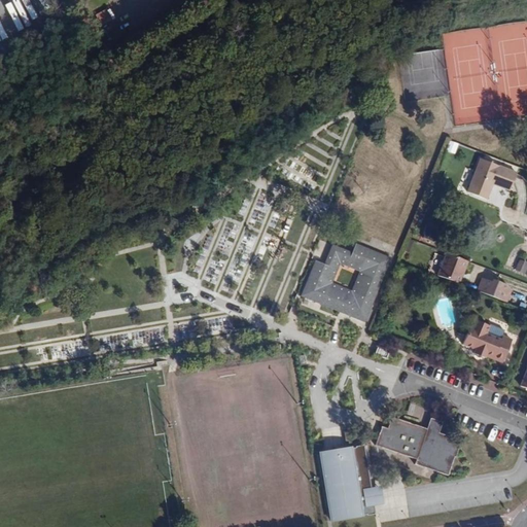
[(449,141),(446,151),(454,153),(457,143),(449,141)]
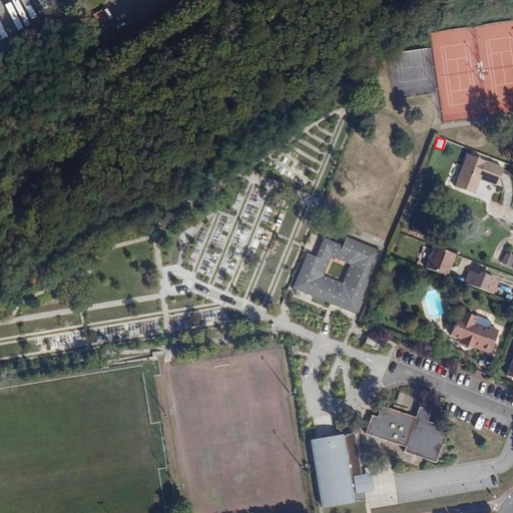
[(473,194),(479,179),(479,178),(484,180),(485,181),(495,185),(502,168),(467,155),(454,187),(473,194)]
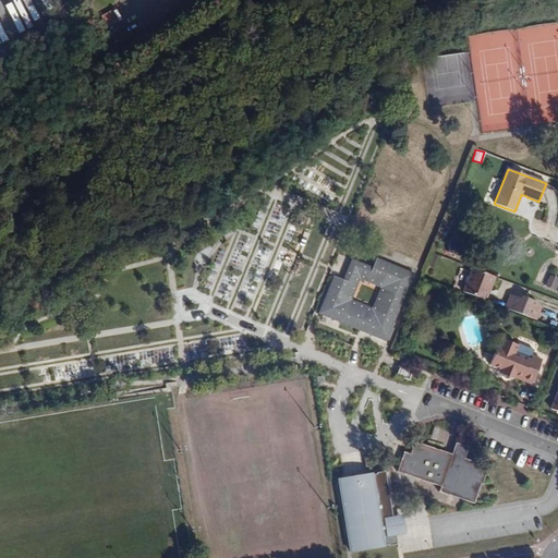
[(452,235),(447,252),(458,255),(463,240),(452,235)]
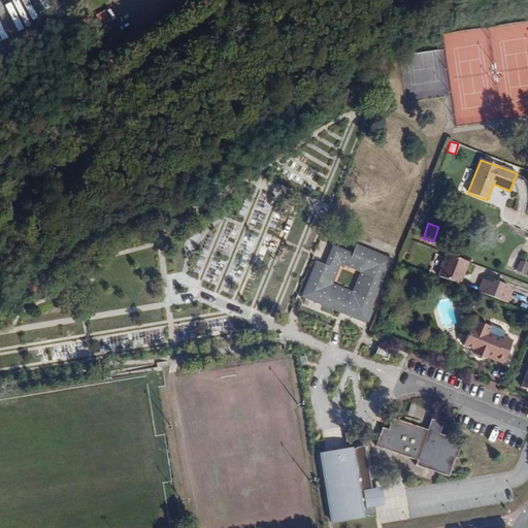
[(356,244),(352,255),(332,246),(324,266),(316,263),(302,297),(340,314),(343,307),(351,310),(349,317),(366,324),(392,259),(356,244)]
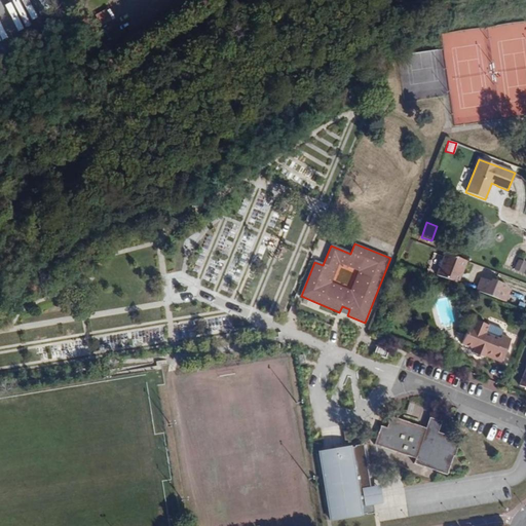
[(457,284),(465,261),(445,253),(437,275),(457,284)]
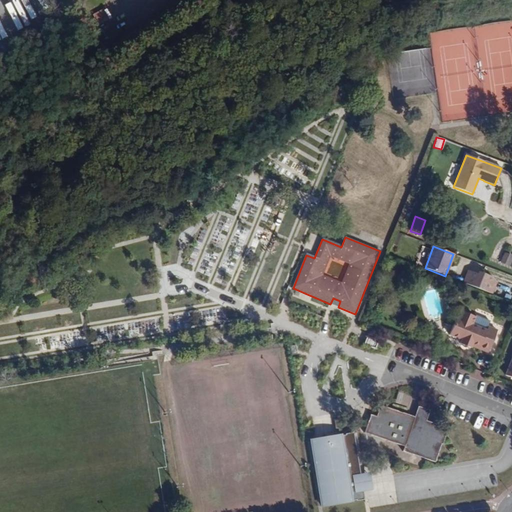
[(502,263),(509,266),(511,257),(511,256),(506,255),(502,263)]
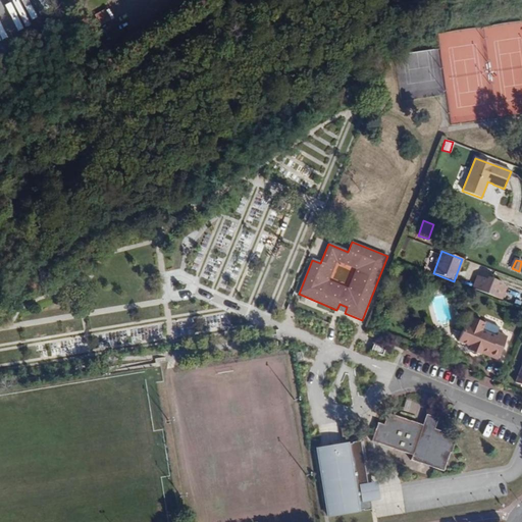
[(502,282),(492,279),(487,279),(477,276),(473,289),(502,300),(507,286),(502,282)]
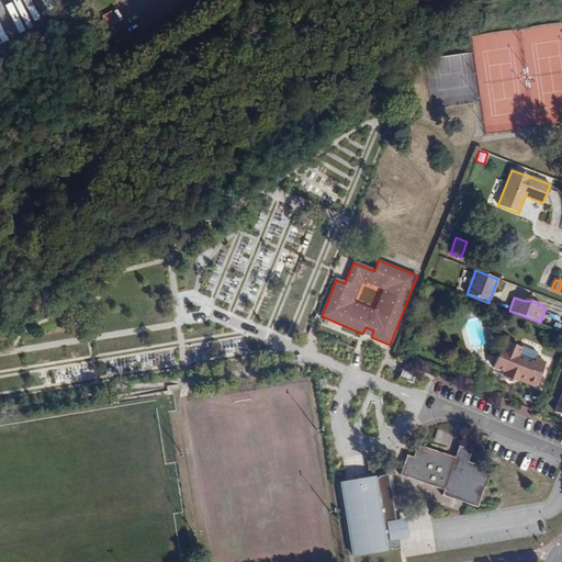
[(362,334),(371,337),(373,330),(366,327),(362,334)]
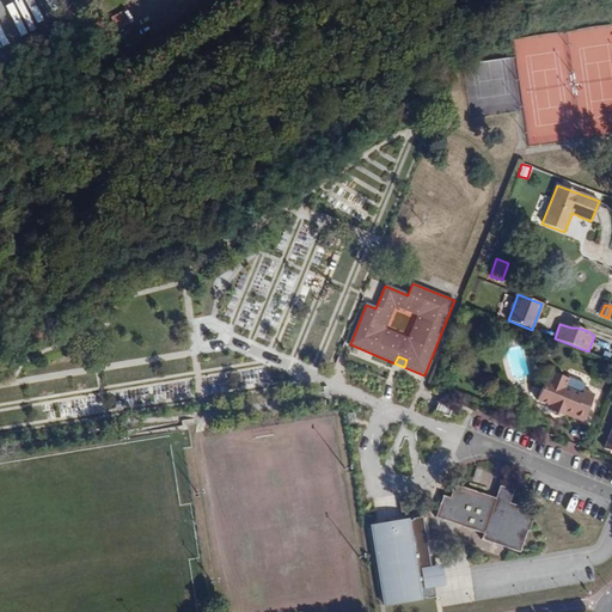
[(567,377),(550,371),(546,380),(543,379),(536,399),(550,405),(548,409),(562,415),(563,411),(582,420),(593,395),(581,390),(583,383),(567,375),(567,377)]
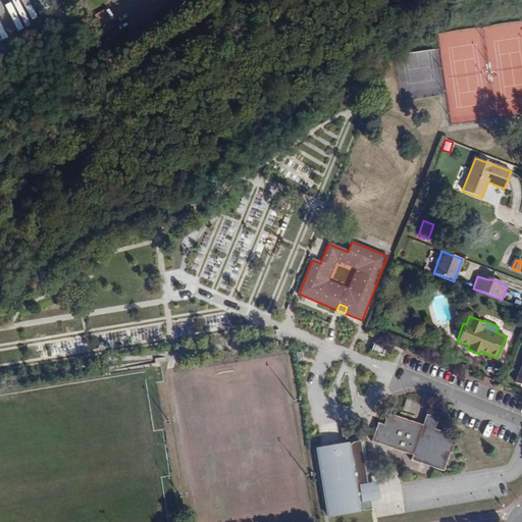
[(380,346),(374,345),(371,351),(376,356),(382,356),(385,349),(380,346)]
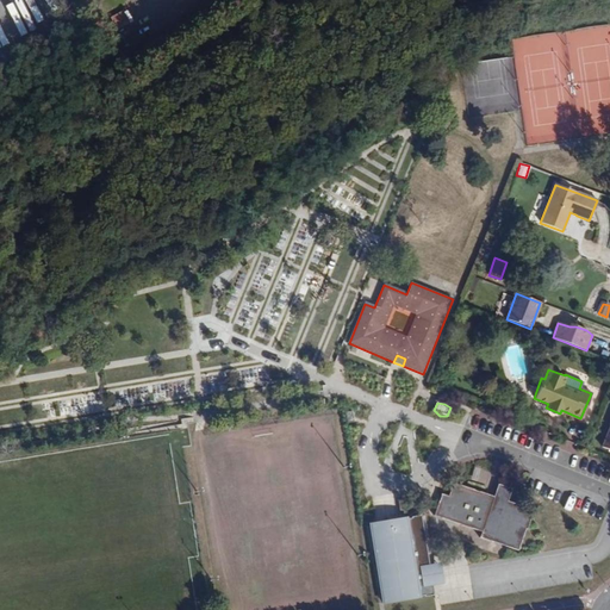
[(609,417),(597,450),(609,455),(609,417)]
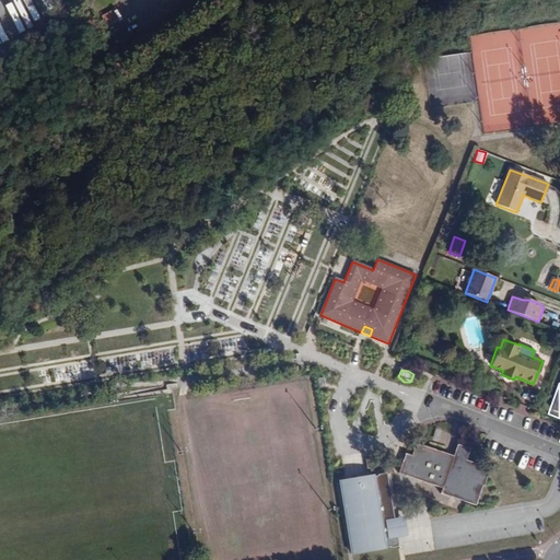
[(488,474),(489,468),(466,461),(470,447),(458,443),(454,457),(442,453),(439,462),(487,478),(488,474)]
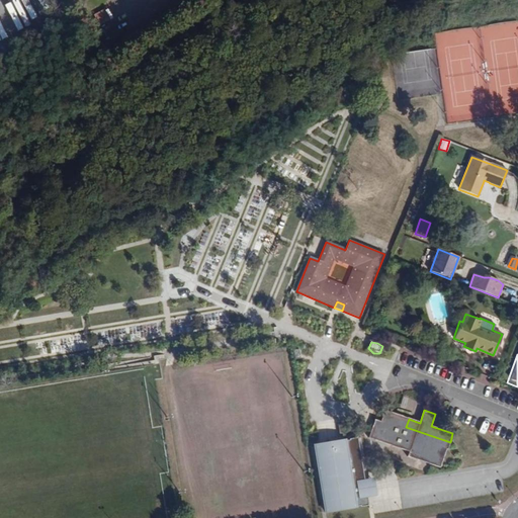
[(409,419),(384,412),(380,423),(374,421),(369,439),(410,452),(409,457),(429,464),(441,468),(450,442),(406,427),(409,419)]
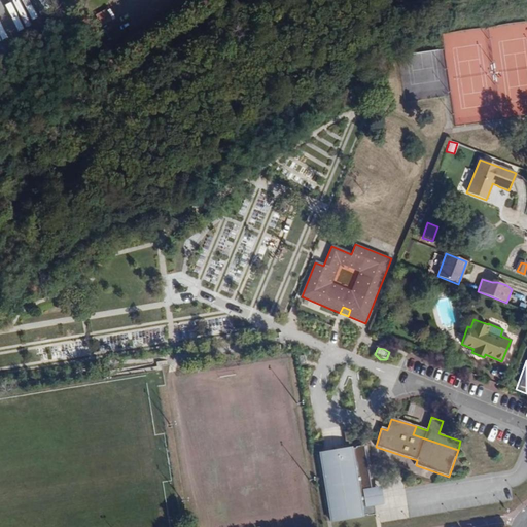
[(351,448),(320,453),(331,523),(362,518),(362,517),(367,516),(366,517),(376,516),(374,503),(373,503),(371,493),(372,492),(364,446),(356,447),(356,449),(351,449),(351,448)]
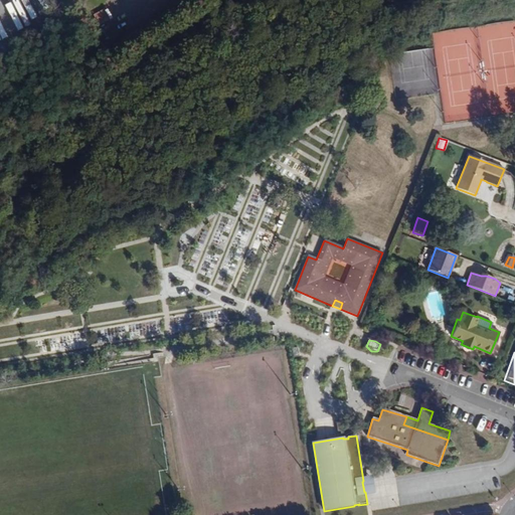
[(365,492),(374,491),(372,479),(363,481),(362,482),(364,492),(365,492)]
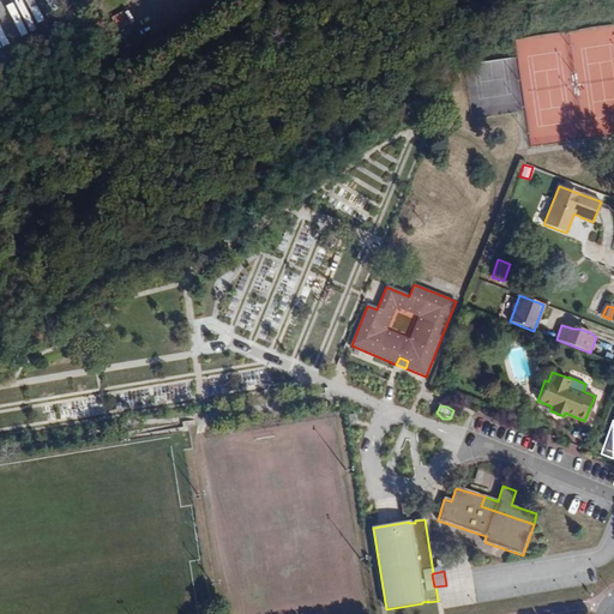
All buildings are outlined.
